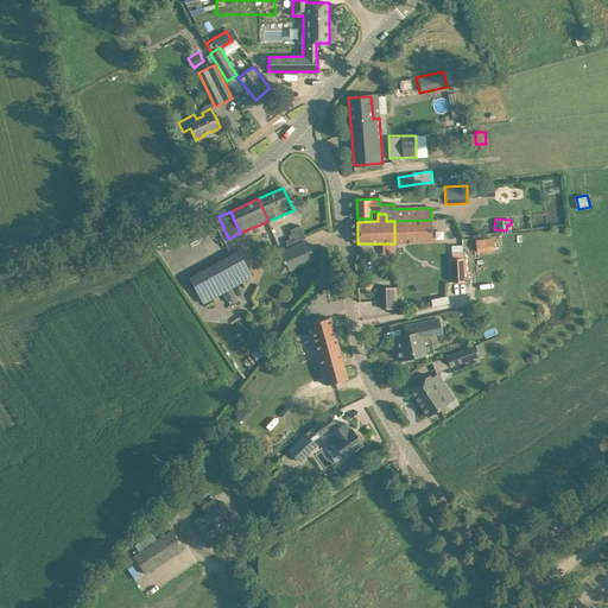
[(394,221),(394,244),(432,242),(431,220),(394,221)]
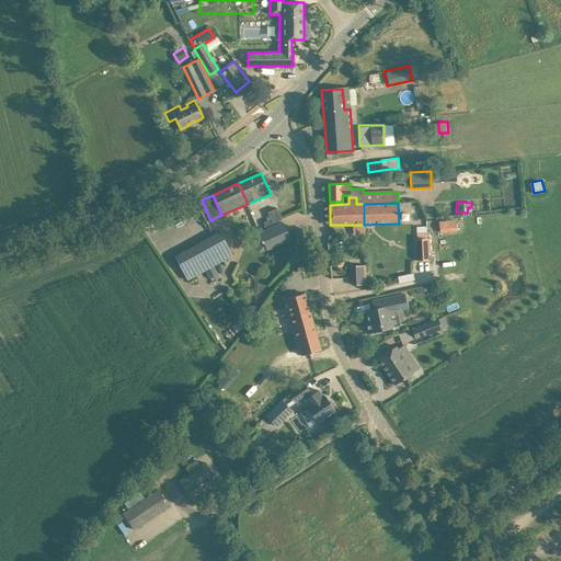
[(276,208),(267,213),(272,224),(282,219),(276,208)]
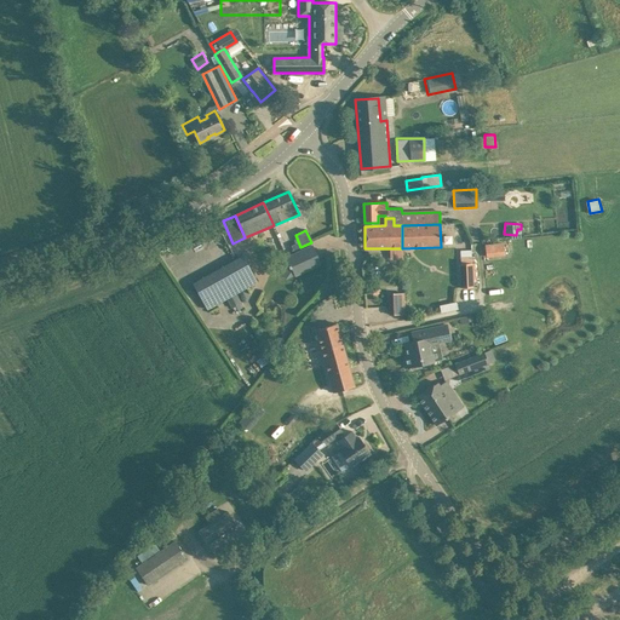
[(504,242),(484,245),(487,258),(505,256),(504,242)]
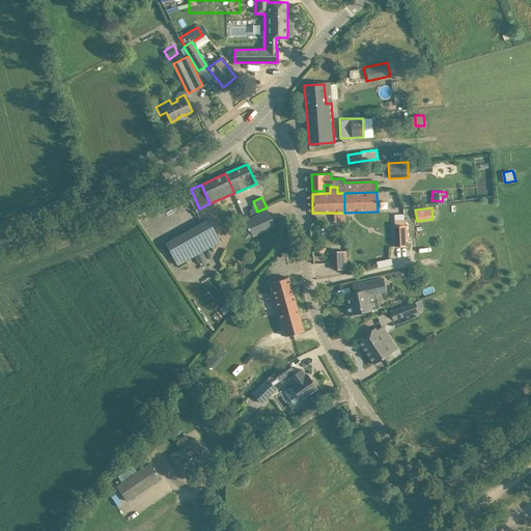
[(268,211),(246,221),(252,235),(275,226),(273,220),(268,211)]
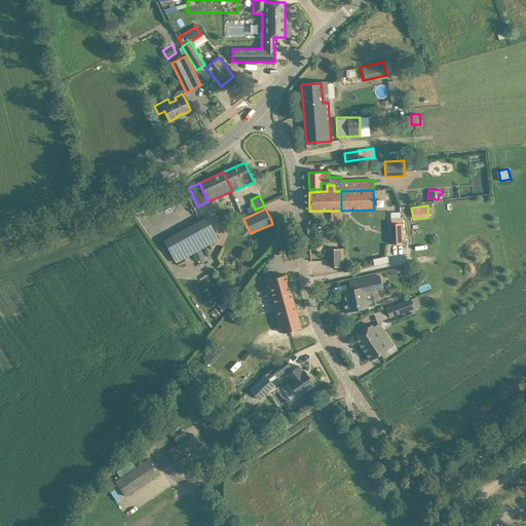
[(390,224),(389,224),(390,245),(401,243),(401,223),(400,212),(390,212),(390,224)]
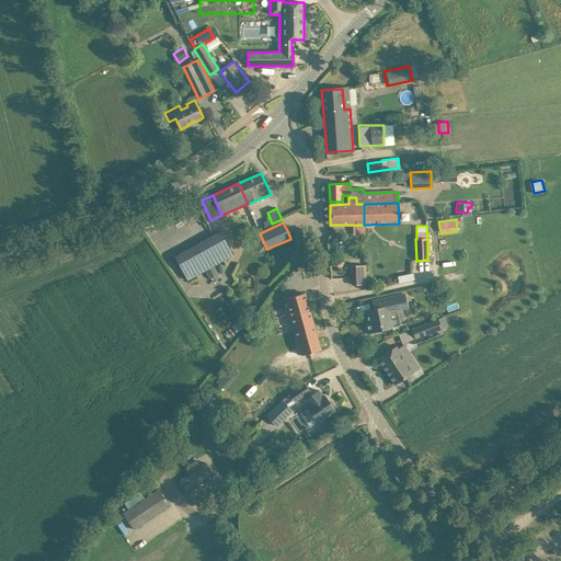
[(219,232),(174,256),(187,281),(205,271),(209,278),(213,277),(217,275),(218,274),(214,265),(232,255),(219,232)]
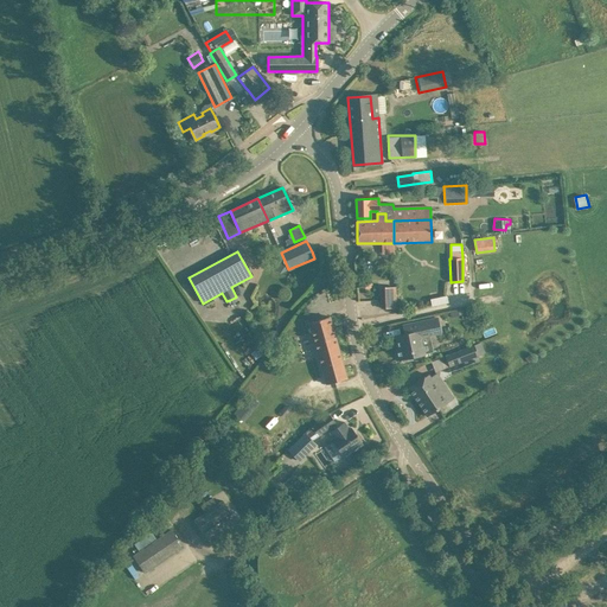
[(364,285),(363,286),(368,291),(369,288),(372,285),(368,280),(364,285)]
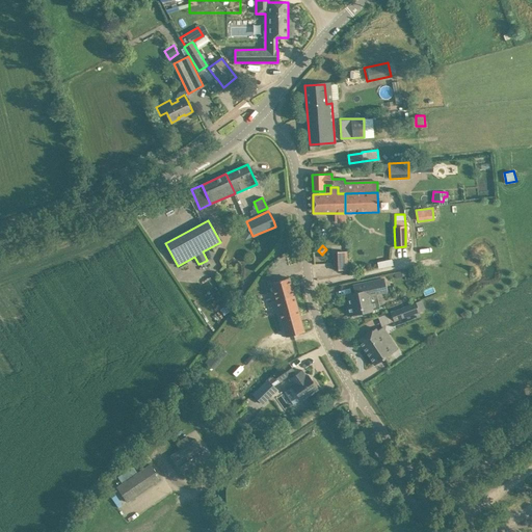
[(347,269),(346,253),(335,253),(335,270),(347,269)]
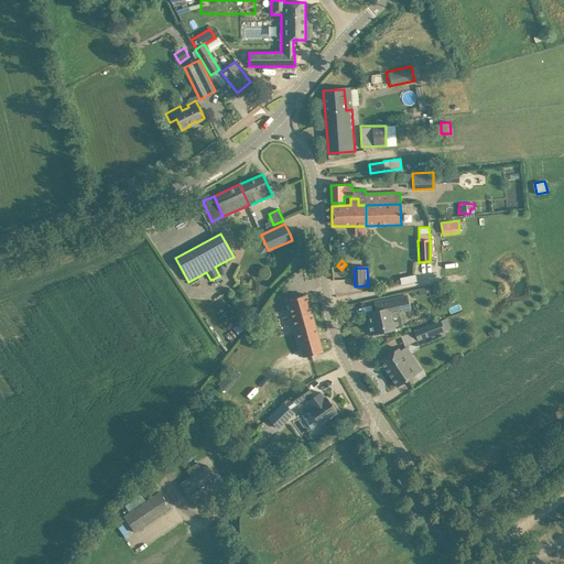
[(303,357),(312,355),(322,351),(306,294),(286,300),(303,357)]
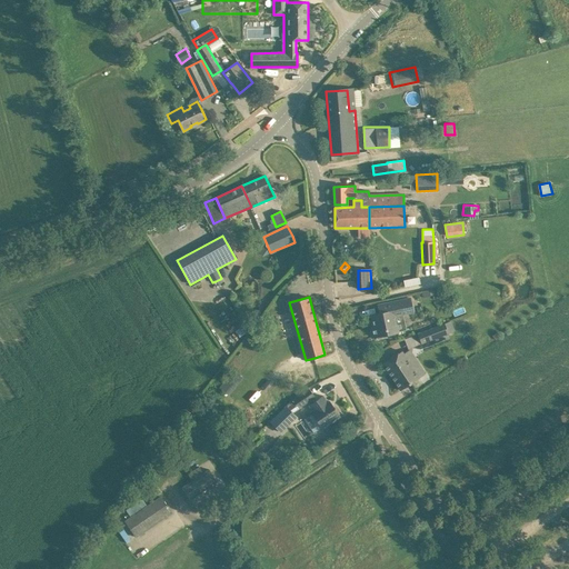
[(395,316),(412,312),(410,298),(378,306),(379,313),(371,315),(373,327),(371,327),(373,337),(376,337),(377,339),(387,337),(386,335),(398,332),(395,316)]
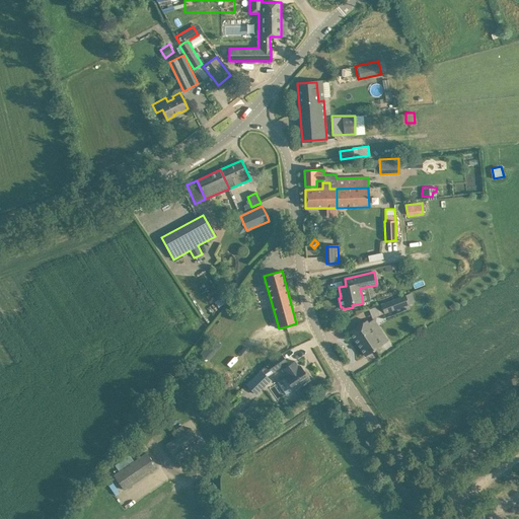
[(405,295),(381,304),(384,313),(409,304),(415,302),(412,293),(405,295)]
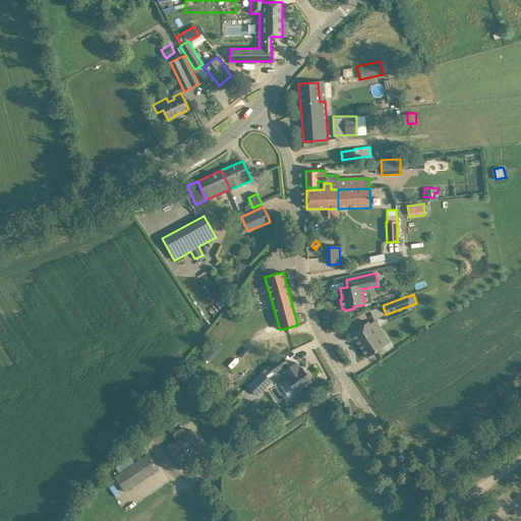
[(220,339),(234,322),(226,315),(217,326),(219,328),(215,334),(220,339)]
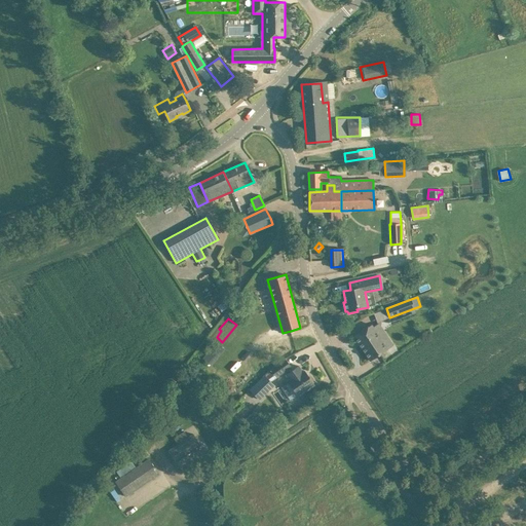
[(371,325),(353,336),(370,361),(387,349),(371,325)]
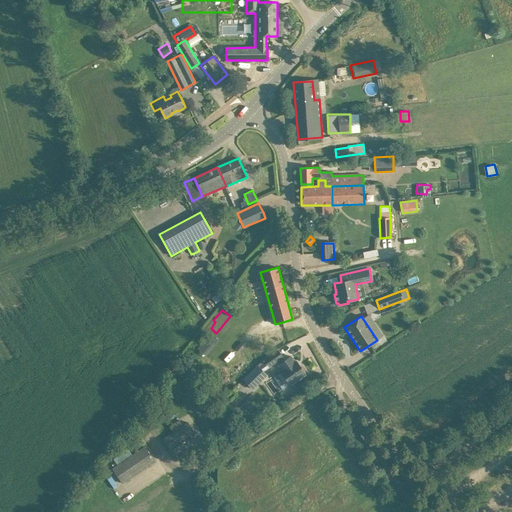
[(210,333),(197,349),(205,355),(218,340),(210,333)]
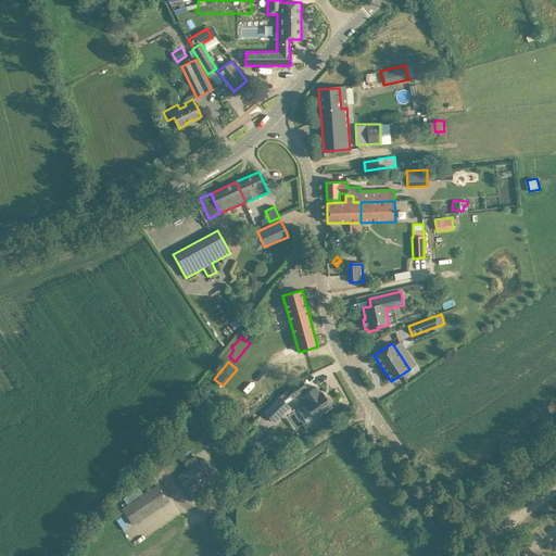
[(288,401),(292,397),(292,399),(307,388),(302,380),(282,393),(288,401)]
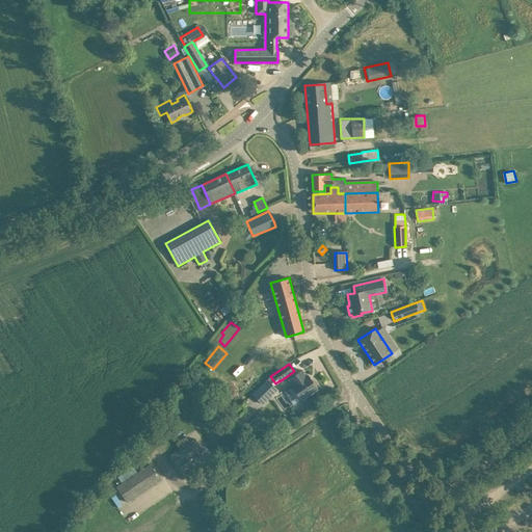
[(293,384),(291,386),(301,401),(318,389),(317,388),(318,387),(314,381),(313,382),(308,375),(307,376),(302,370),(289,379),(293,384)]
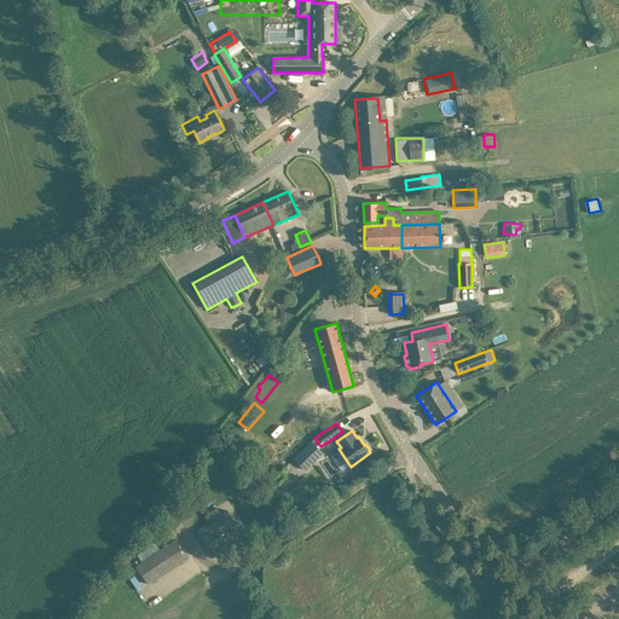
[(310,441),(293,460),(304,470),(322,453),(310,441)]
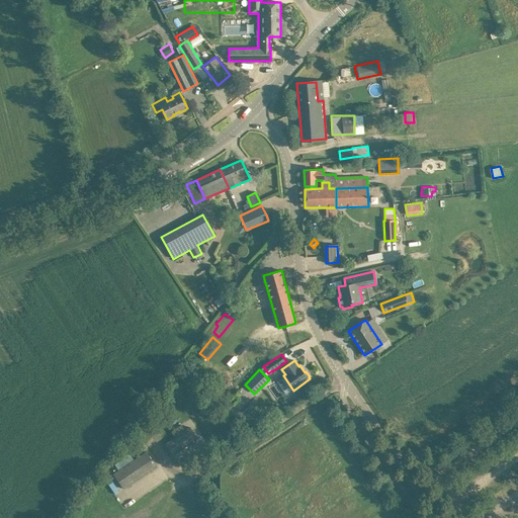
[(274,395),(282,393),(279,382),(271,385),(274,395)]
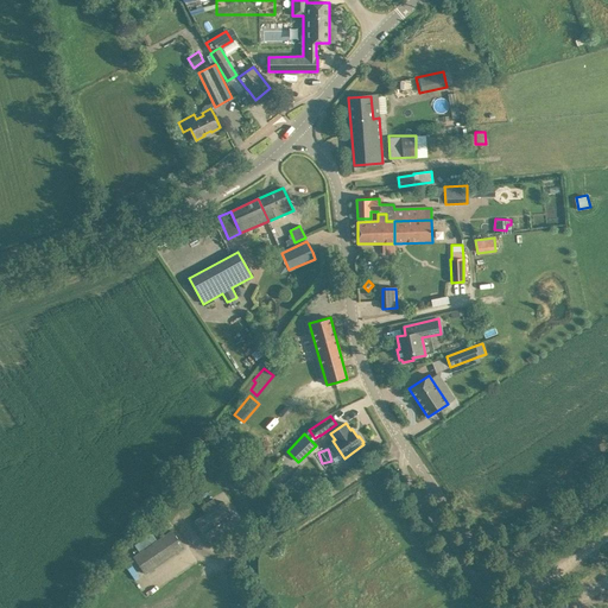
[(206,513),(195,521),(203,534),(233,514),(223,501),(217,506),(211,499),(201,506),(206,513)]
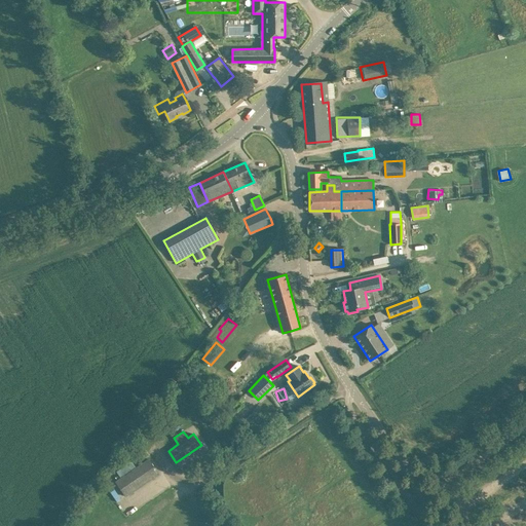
[(115,482),(125,496),(158,474),(149,459),(115,482)]
